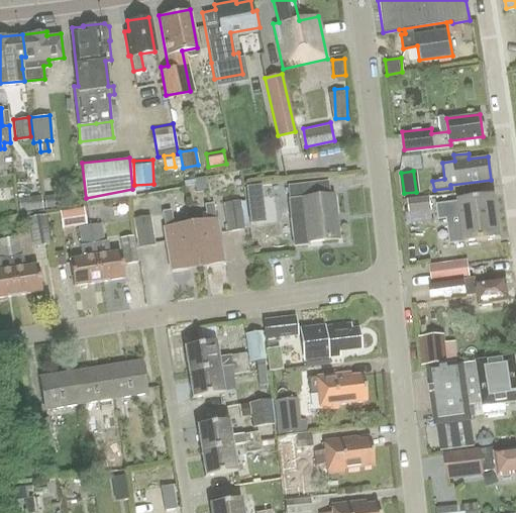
[(195,189),(205,187),(203,174),(193,176),(195,189)]
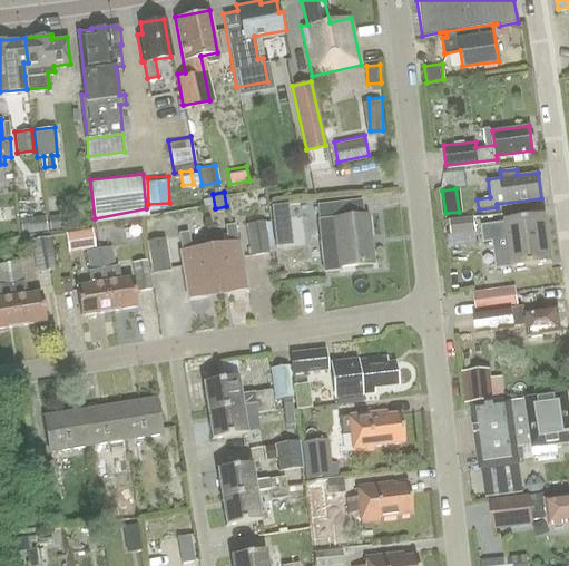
[(323,269),(339,266),(339,264),(371,261),(365,213),(362,213),(361,198),(343,201),(316,204),(319,225),(323,269)]
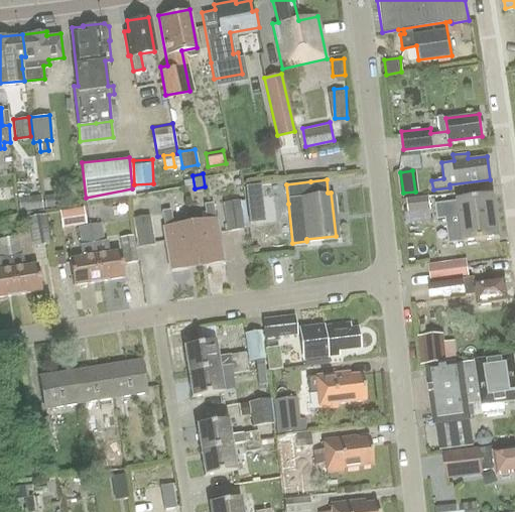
[(260,182),(245,184),(246,197),(261,195),(260,182)]
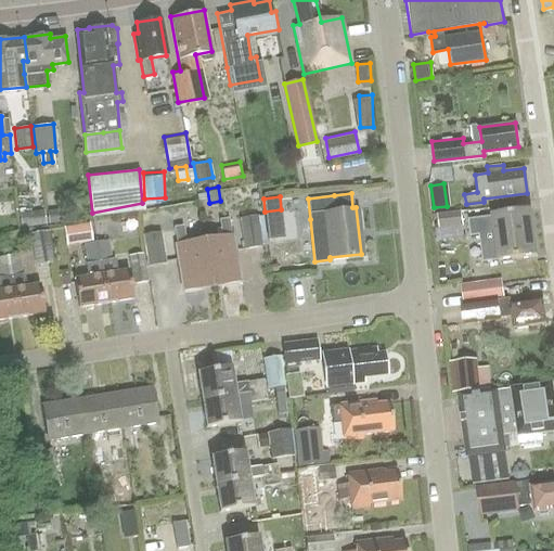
[(471,234),(479,233),(484,260),(499,258),(503,258),(503,260),(512,259),(512,257),(536,254),(529,207),(467,216),(471,234)]
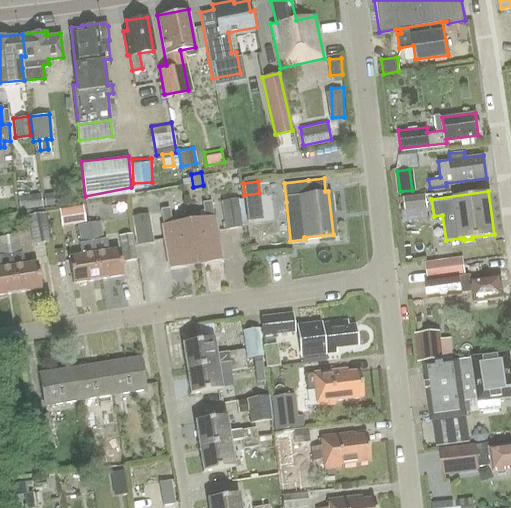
[(42,204),(40,192),(18,194),(19,206),(42,204)]
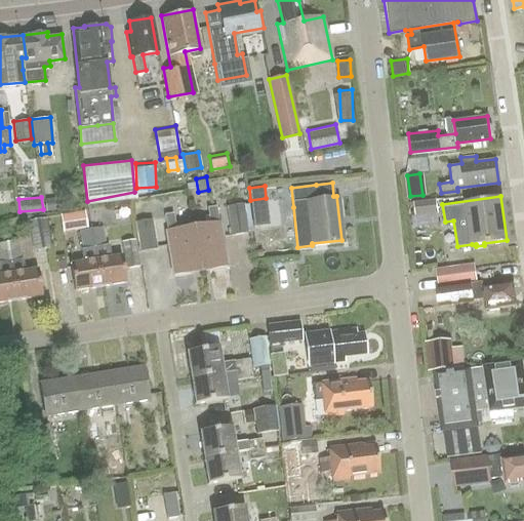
[(59,198),(45,200),(46,210),(61,208),(59,198)]
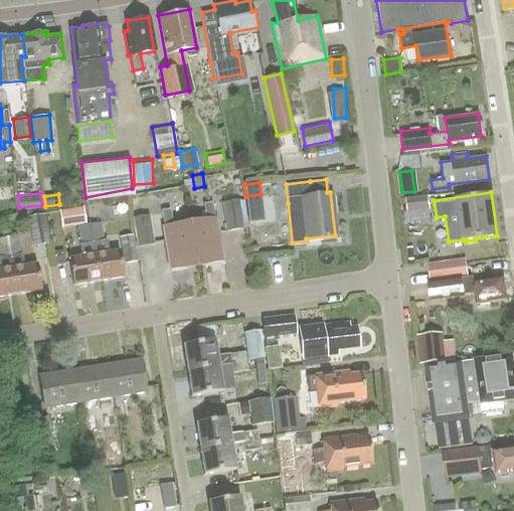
[(429,207),(426,194),(404,196),(405,209),(429,207)]
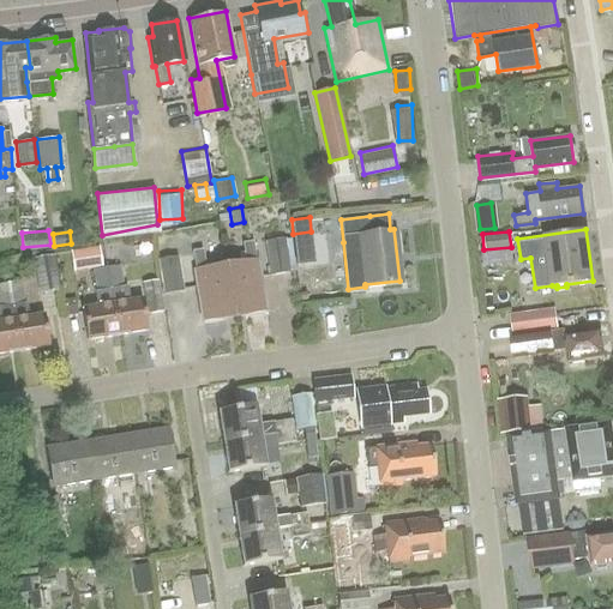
[(289,269),(284,235),(265,237),(270,272),(289,269)]
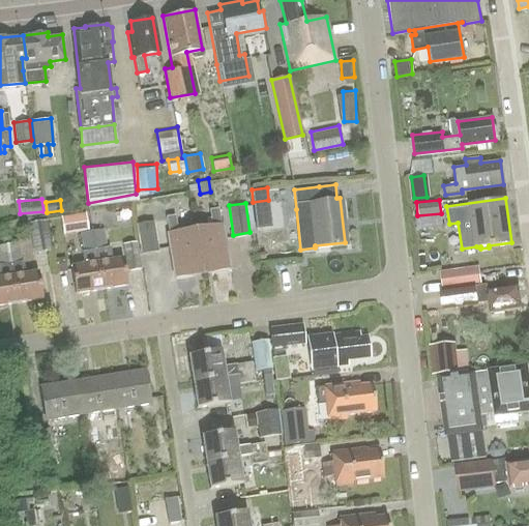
[(76,228),(87,226),(84,209),(72,211),(76,228)]
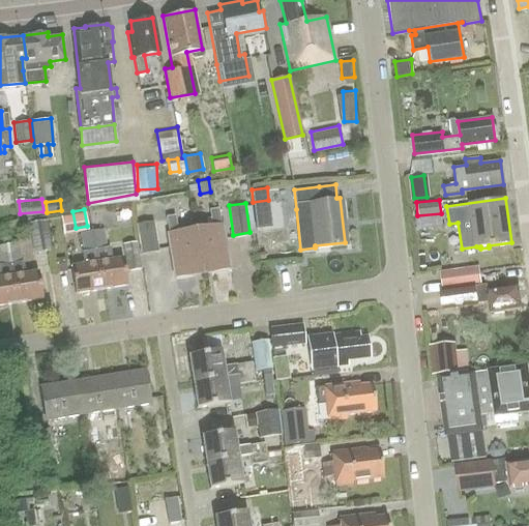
[(221,226),(218,209),(209,210),(212,227),(195,229),(201,273),(228,269),(222,226),(221,226)]
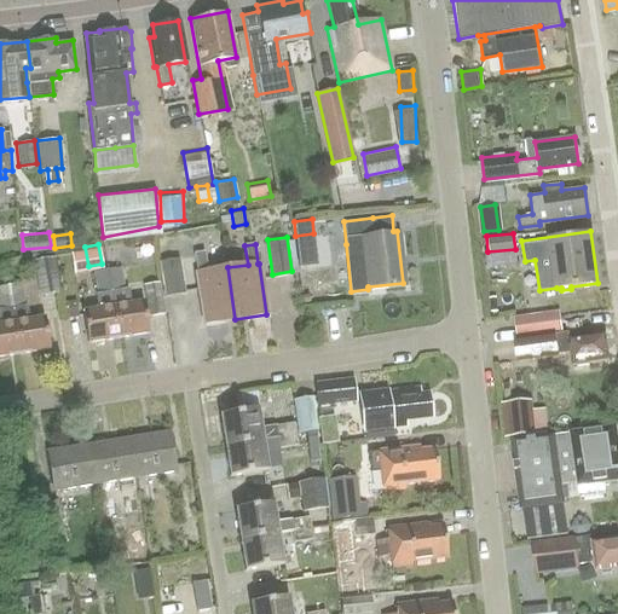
[(235,319),(227,267),(207,270),(204,252),(195,253),(197,272),(196,272),(203,324),(235,319)]
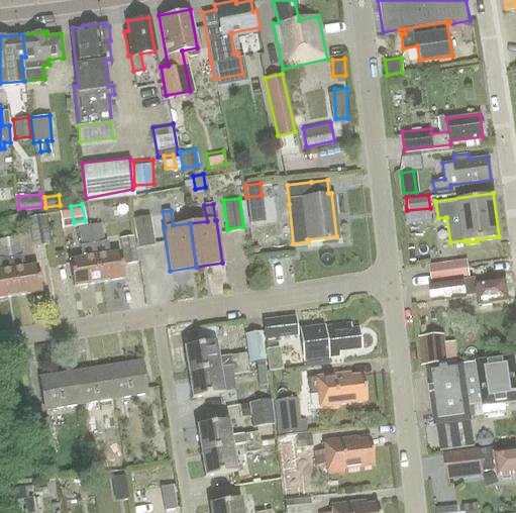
[(48,242),(43,212),(28,214),(33,244),(48,242)]
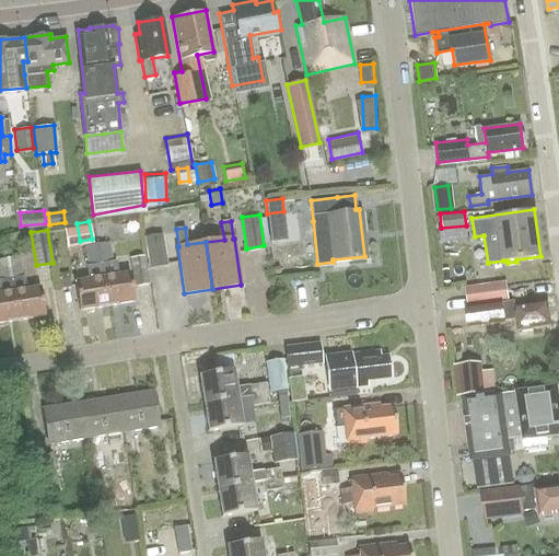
[(143,234),(148,265),(165,263),(161,232),(143,234)]
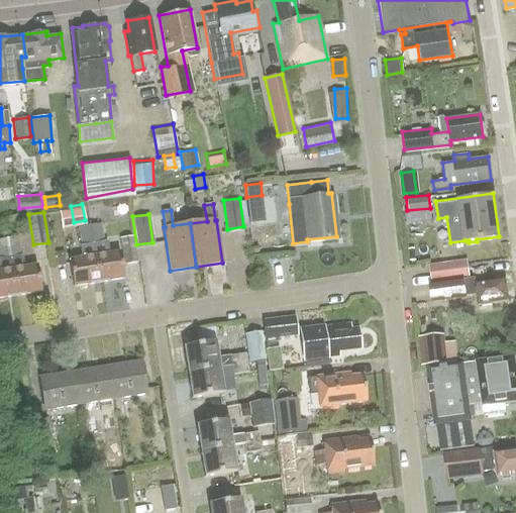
[(94,254),(98,280),(124,276),(119,249),(105,251),(101,223),(91,224),(94,254)]
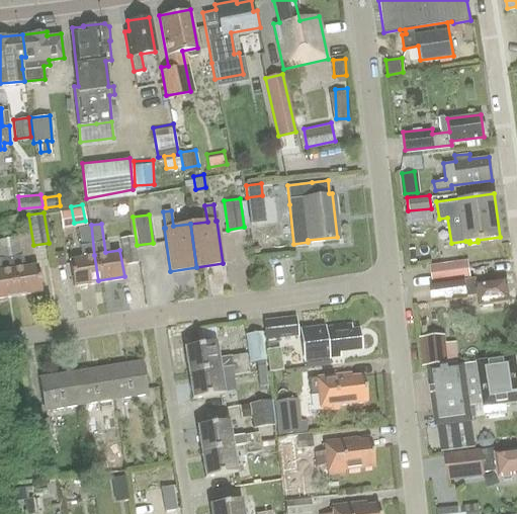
[(98,280),(94,255),(93,255),(92,244),(90,225),(79,226),(84,256),(69,259),(73,285),(98,281),(98,280)]
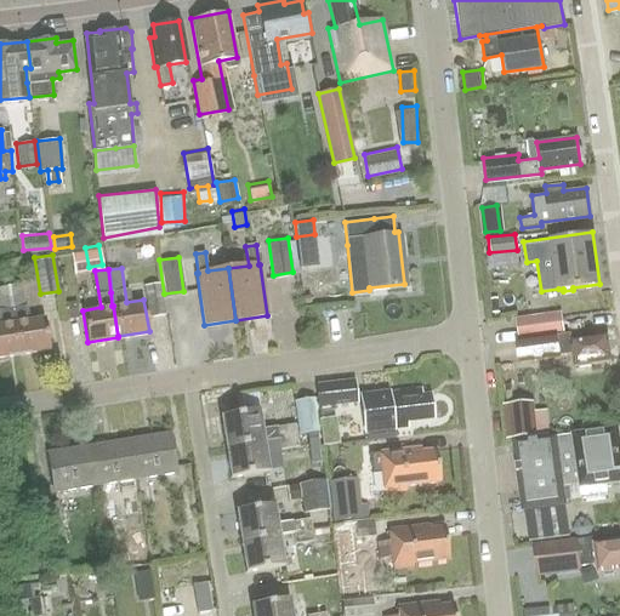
[(165,312),(160,279),(143,281),(148,314),(165,312)]
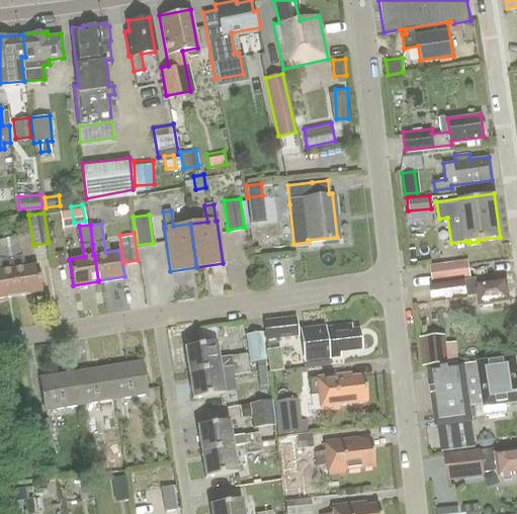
[(7,238),(15,294),(40,290),(36,263),(21,265),(19,253),(20,253),(18,237),(7,238)]
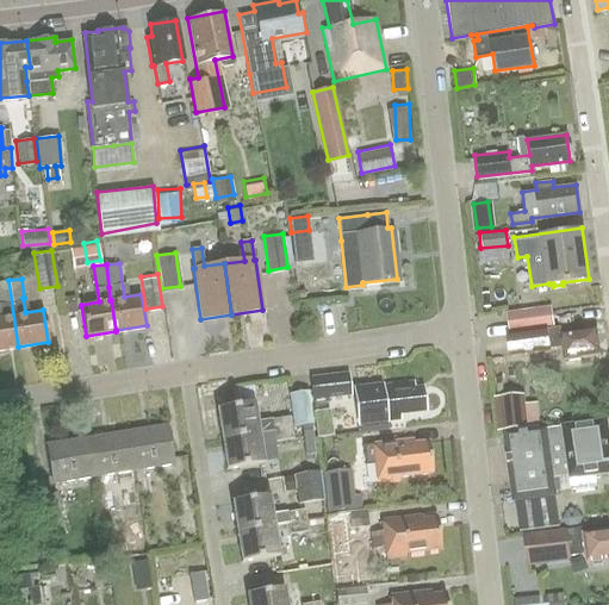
[(0,348),(18,347),(8,280),(0,281),(0,348)]
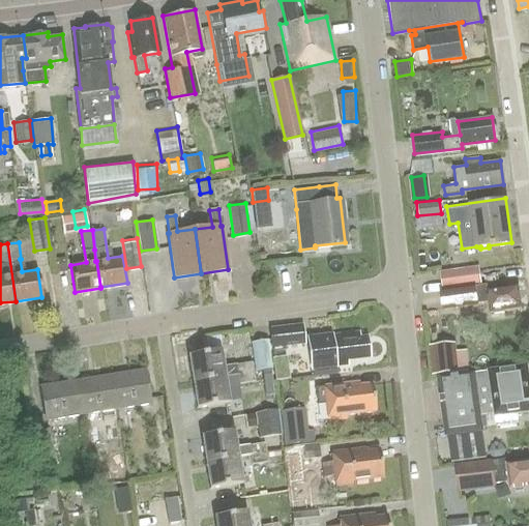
[(56,270),(67,268),(65,255),(54,257),(56,270)]
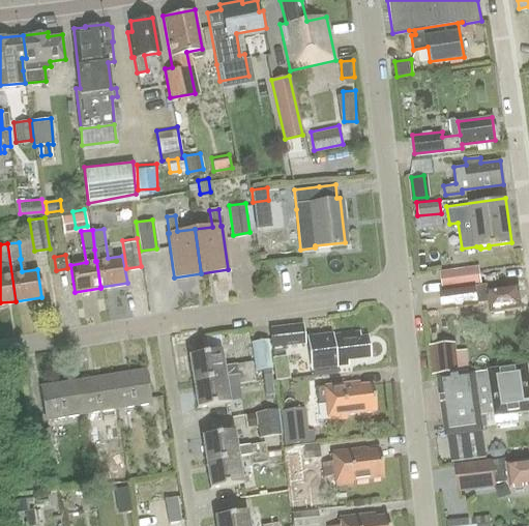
[(438,268),(438,274),(440,286),(481,281),(479,263),(438,268)]
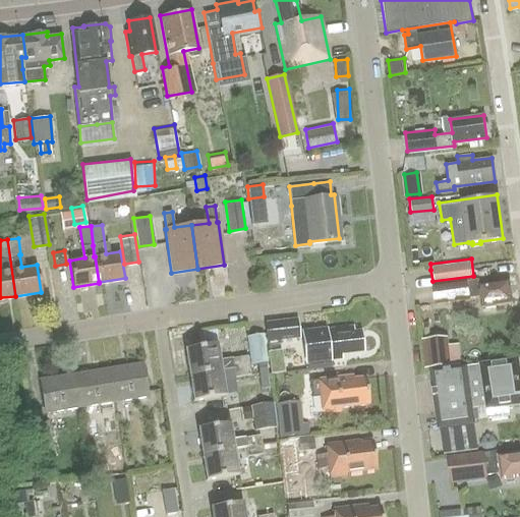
[(481,305),(511,301),(509,281),(479,285),(478,280),(434,285),(435,295),(467,291),(467,294),(480,292),(481,305)]
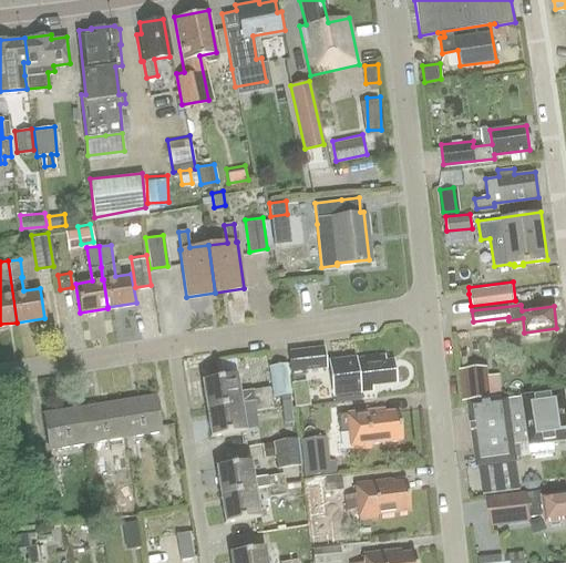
[(326,364),(323,343),(288,347),(290,372),(305,371),(304,367),(326,364)]
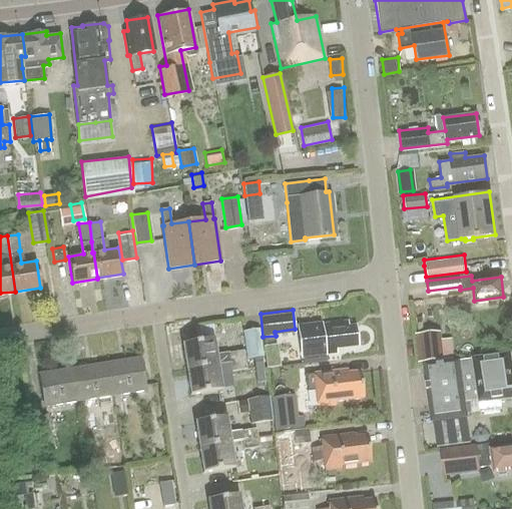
[(357,345),(356,328),(347,329),(347,322),(322,325),(321,323),(297,325),(300,356),(324,354),(324,353),(335,352),(335,347),(357,345)]
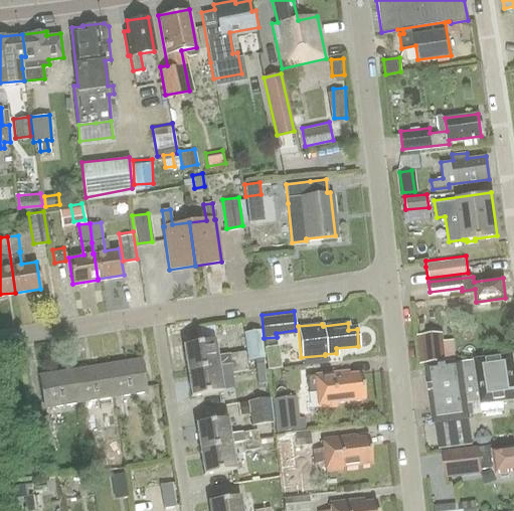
[(265,359),(261,327),(243,329),(247,357),(253,356),(253,360),(265,359)]
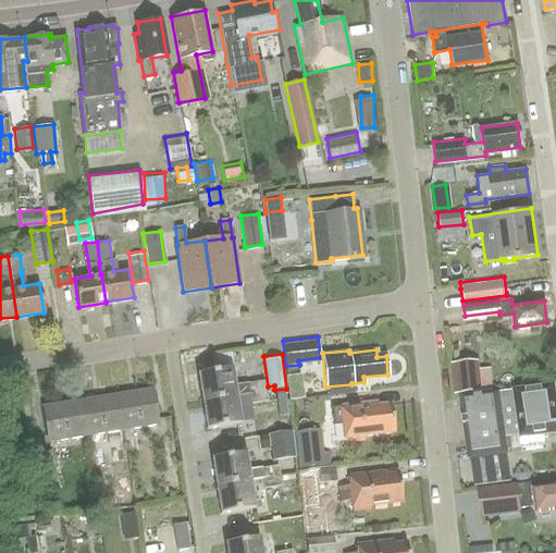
[(451,360),(454,392),(480,389),(477,357),(451,360)]
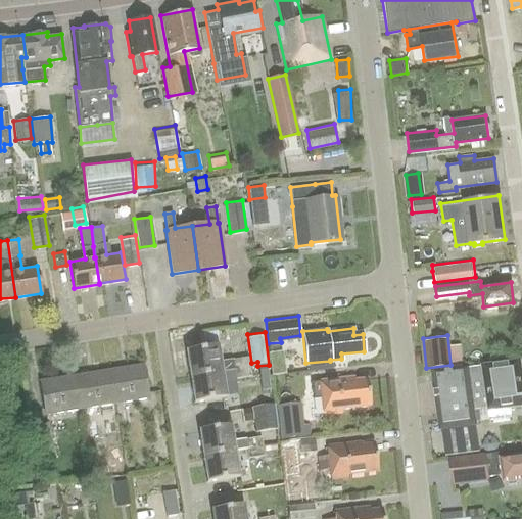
[(185,350),(189,376),(248,368),(247,359),(221,363),(218,345),(185,350)]
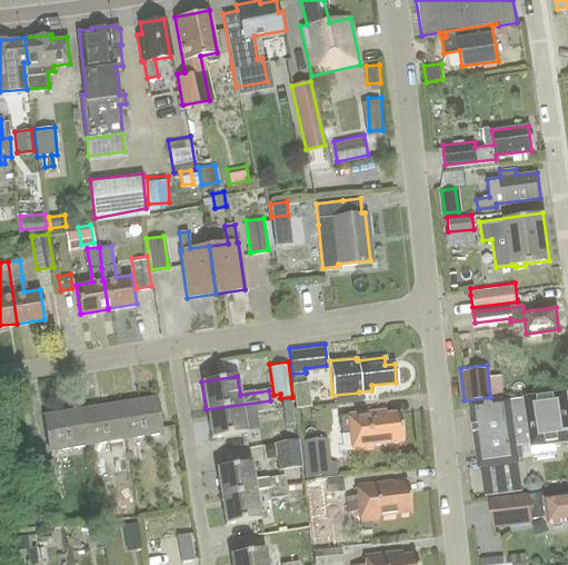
[(469,404),(478,459),(478,464),(518,459),(517,459),(515,444),(530,442),(530,445),(532,445),(535,447),(542,446),(542,444),(567,439),(567,409),(565,390),(469,404)]
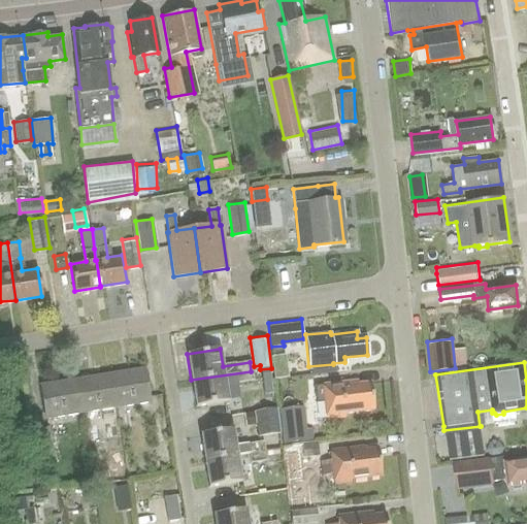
[(143,368),(109,373),(114,406),(149,401),(143,368)]
